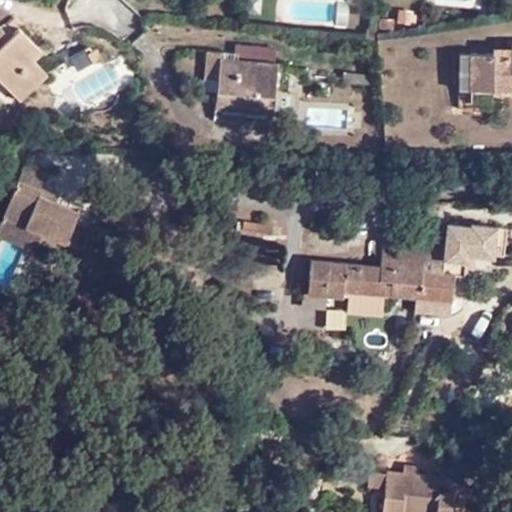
[(10,79),(25,95),(48,75),(30,56),(40,48),(16,23),(7,31),(0,23),(0,67),(12,57),(22,67),(10,79)]
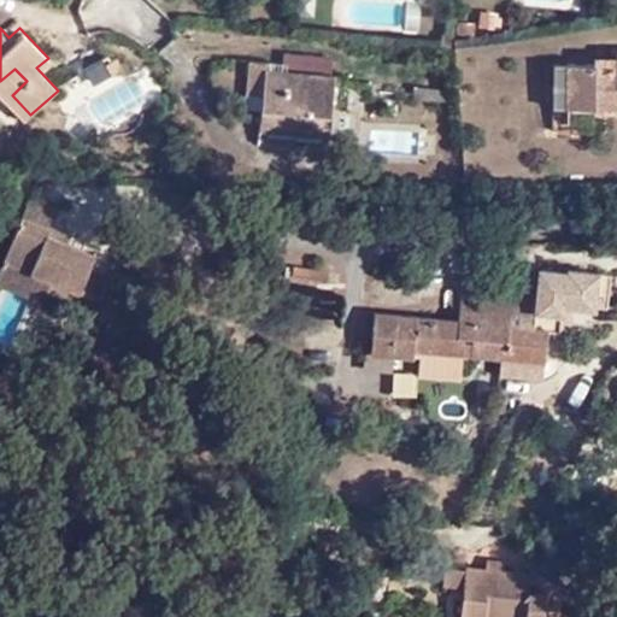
[(268,51),(266,69),(319,74),(321,57),(268,51)]
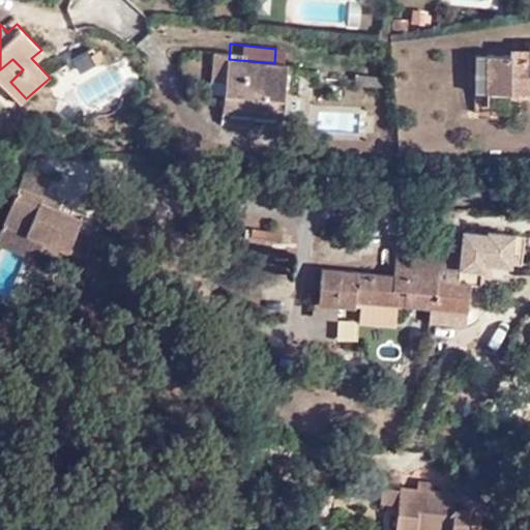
[(529,47),(525,48),(525,58),(494,59),(495,90),(518,90),(518,96),(529,96),(529,47)]
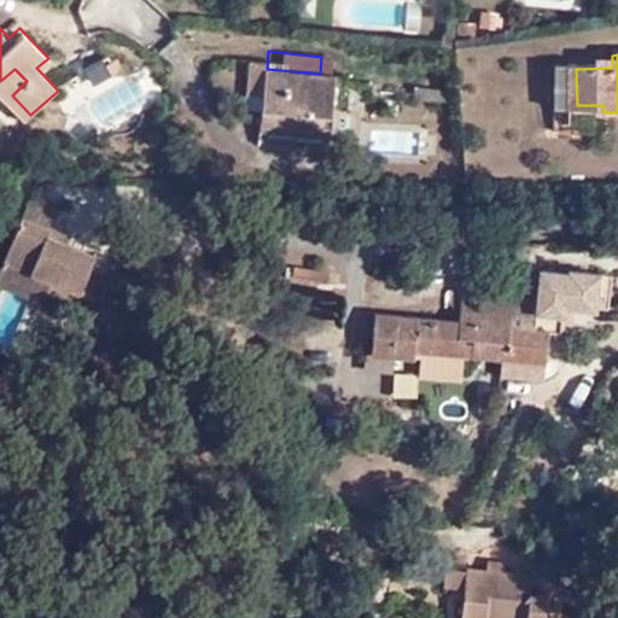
[(243,128),(314,138),(320,74),(267,69),(252,68),(254,58),(235,57),(231,93),(246,95),(243,128)]
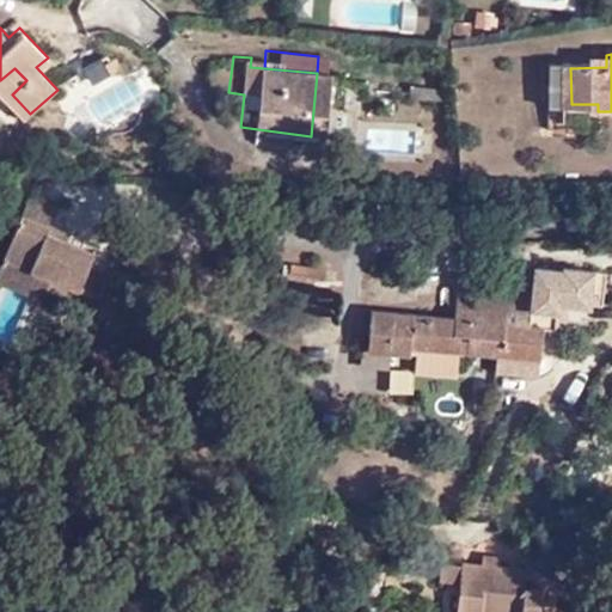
[(546,114),(562,114),(563,68),(545,68),(546,114)]
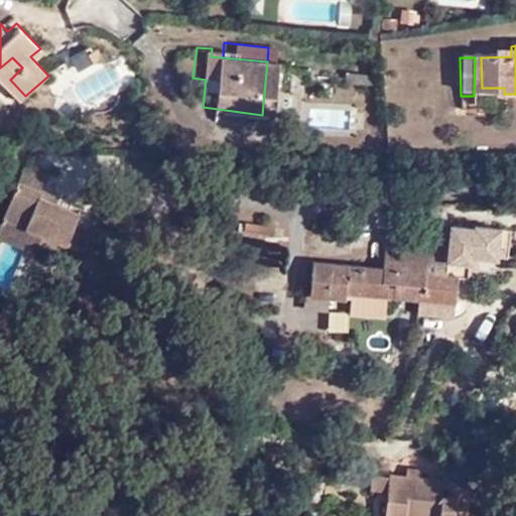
[(474,96),(504,94),(504,88),(482,88),(481,57),(475,57),(474,96)]
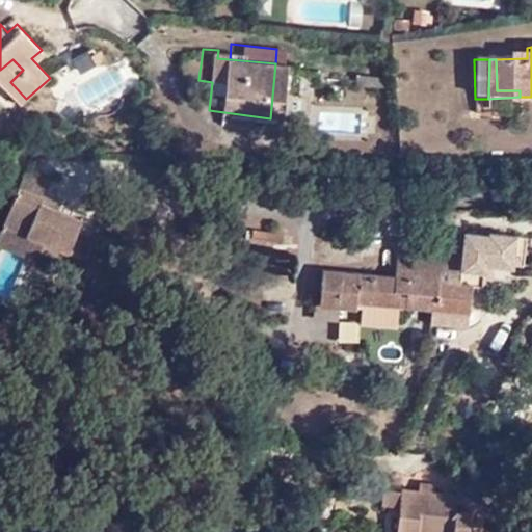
[(49,246),(73,256),(83,232),(86,224),(63,214),(62,215),(45,209),(49,200),(54,184),(35,176),(28,179),(6,230),(28,239),(49,246)]
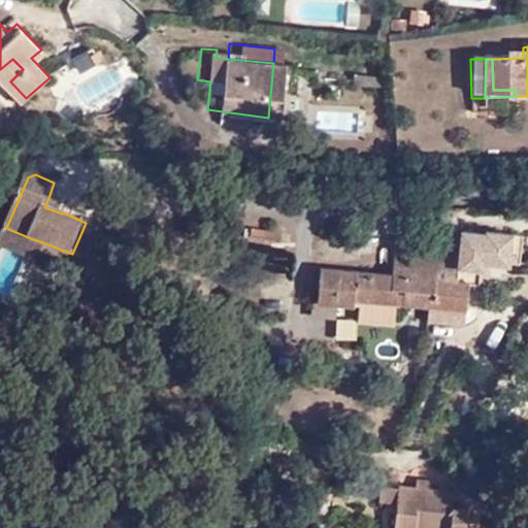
[(65,205),(48,198),(44,207),(62,213),(63,212),(65,205)]
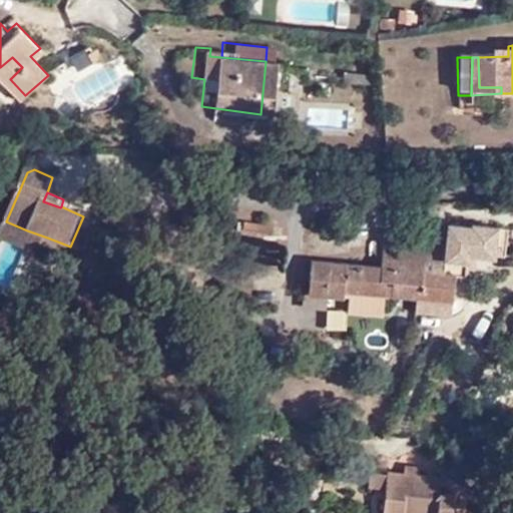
[(424,234),(455,238),(456,222),(446,221),(447,214),(432,212),(431,221),(425,220),(424,234)]
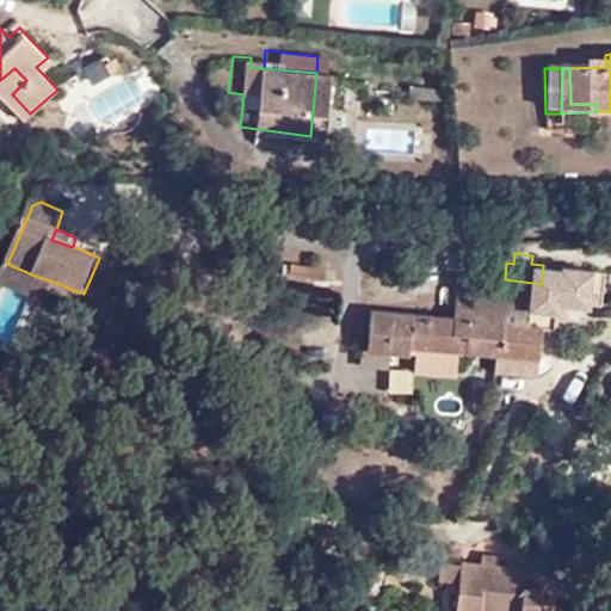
[(96,266),(84,294),(109,303),(119,278),(96,266)]
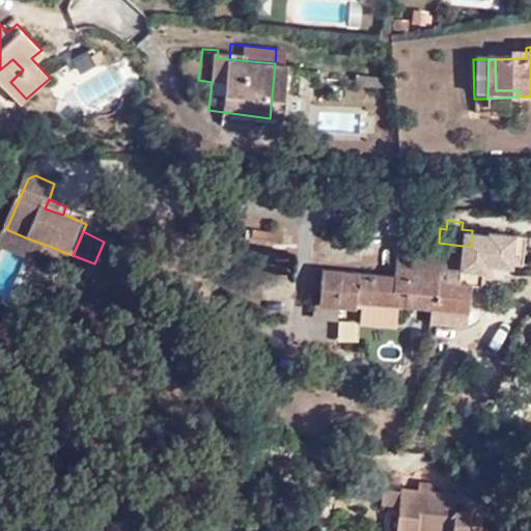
[(45,257),(49,246),(28,239),(25,248),(45,257)]
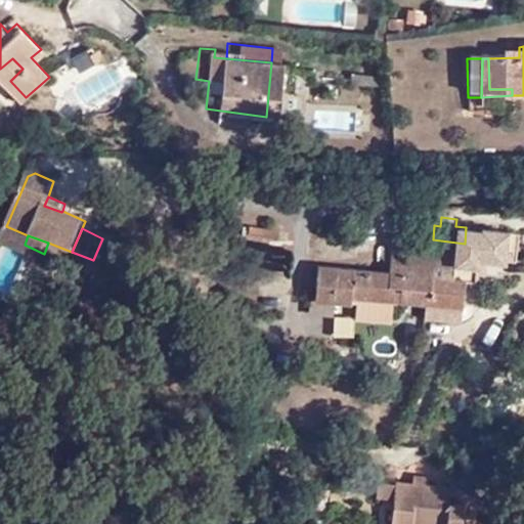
[(429,246),(421,246),(394,243),(390,275),(316,268),(312,301),(335,304),(352,305),(353,300),(360,301),(394,304),(399,304),(401,278),(426,280),(429,246)]
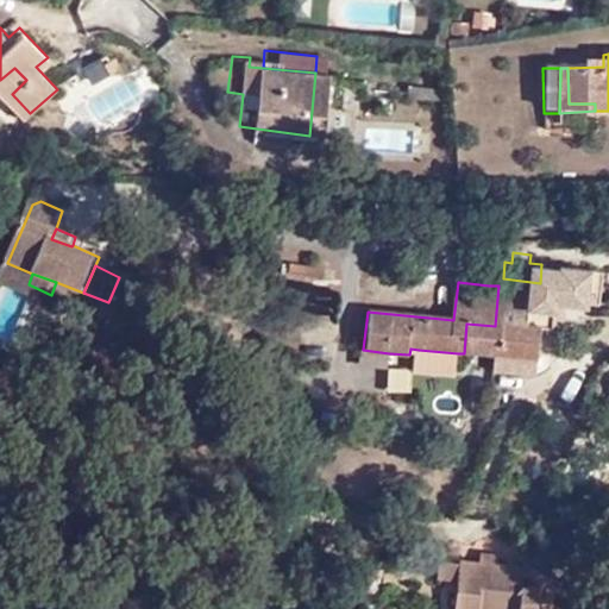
[(556,292),(498,286),(495,326),(491,356),(537,359),(540,333),(552,334),(556,292)]
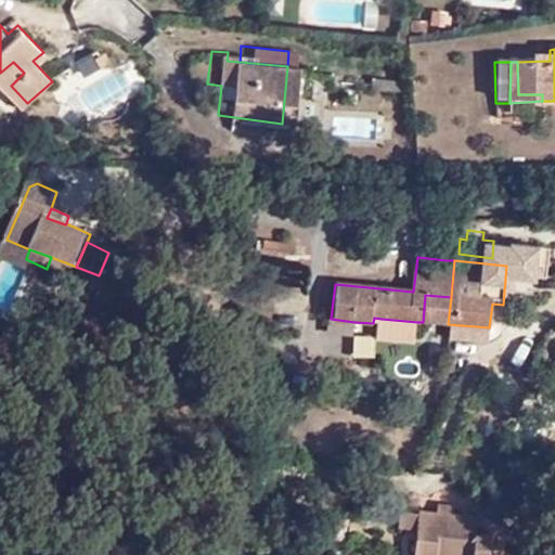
[(423,322),(448,324),(451,297),(425,295),(423,322)]
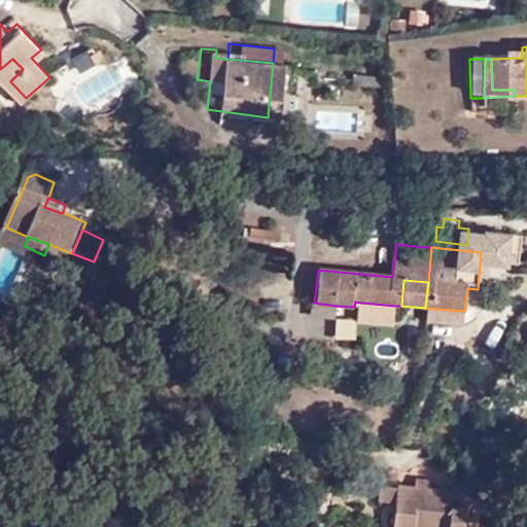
[(335,320),(337,306),(314,303),(313,318),(335,320)]
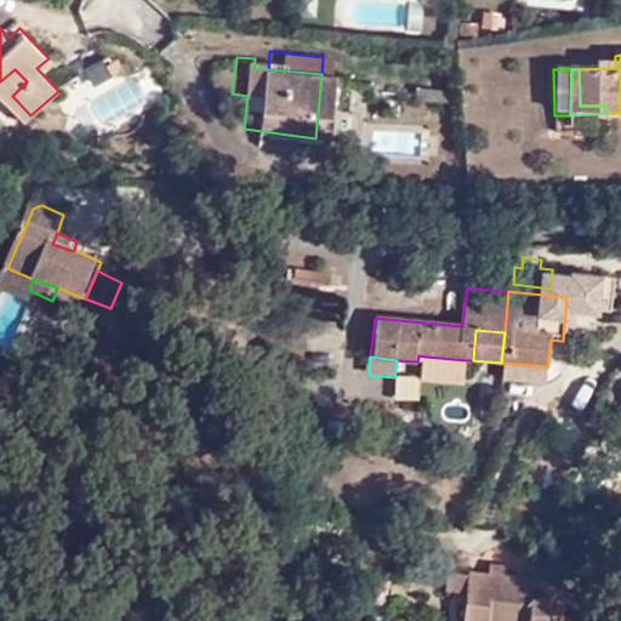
[(465,381),(467,360),(427,357),(425,376),(465,381)]
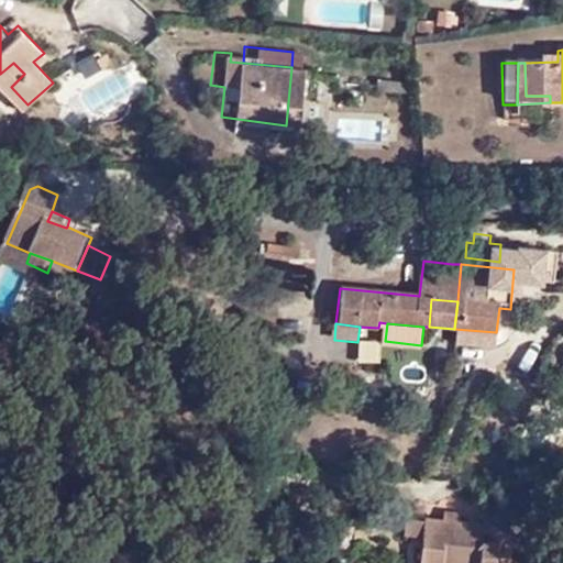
[(495,344),(496,332),(454,329),(452,341),(495,344)]
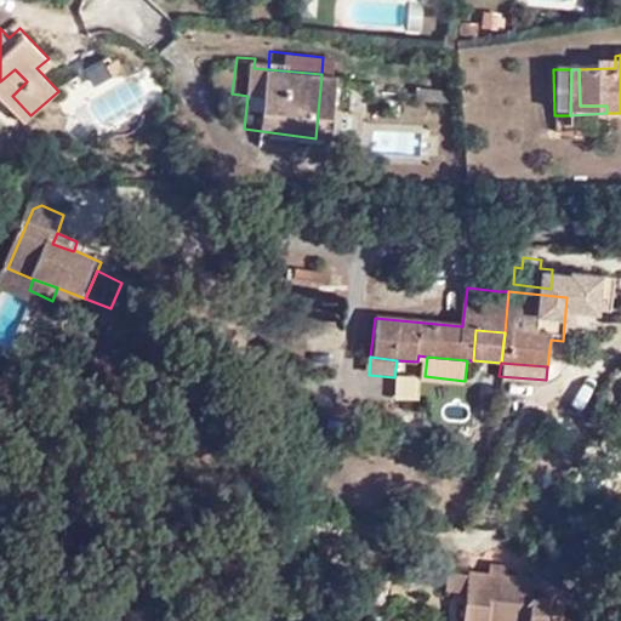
[(491,559),(490,569),(507,571),(508,560),(491,559)]
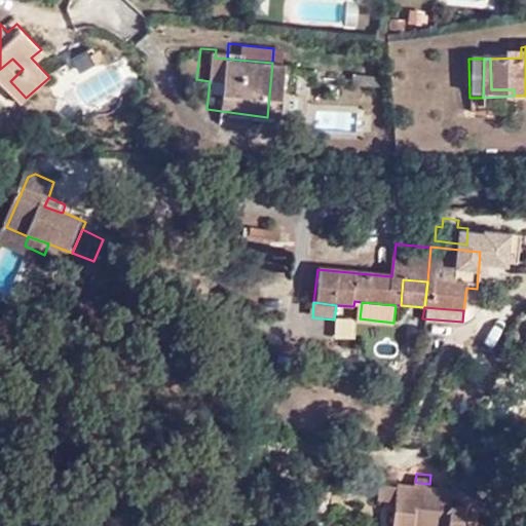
[(397,484),(395,498),(390,525),(460,525),(463,508),(451,505),(453,486),(429,484),(415,482),(397,481),(397,483),(397,484)]
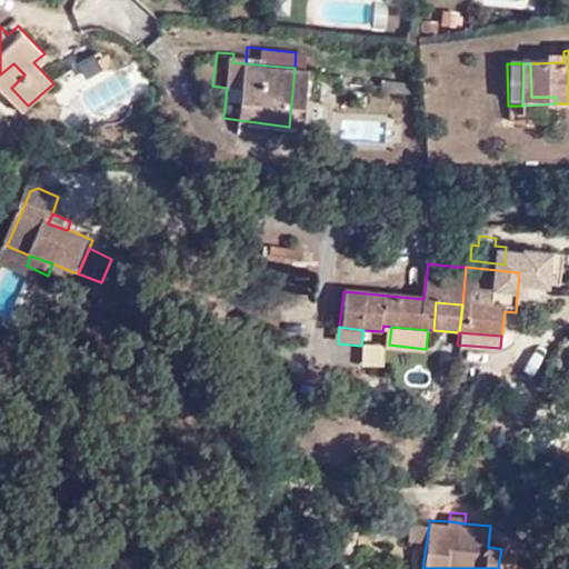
[(412,538),(427,539),(429,523),(429,522),(413,522),(412,538)]
